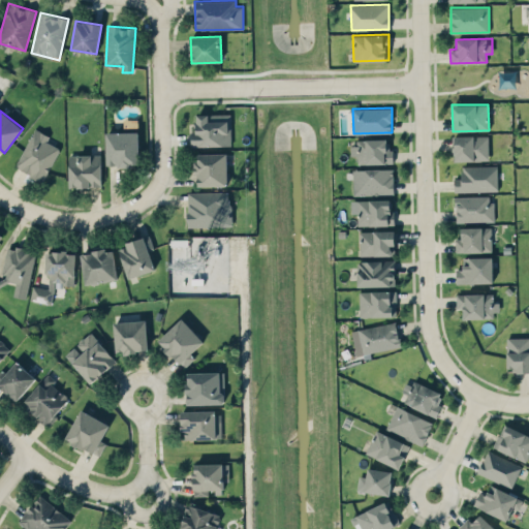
[(196,114),(196,130),(192,130),(192,146),(230,145),(230,114),(196,114)]
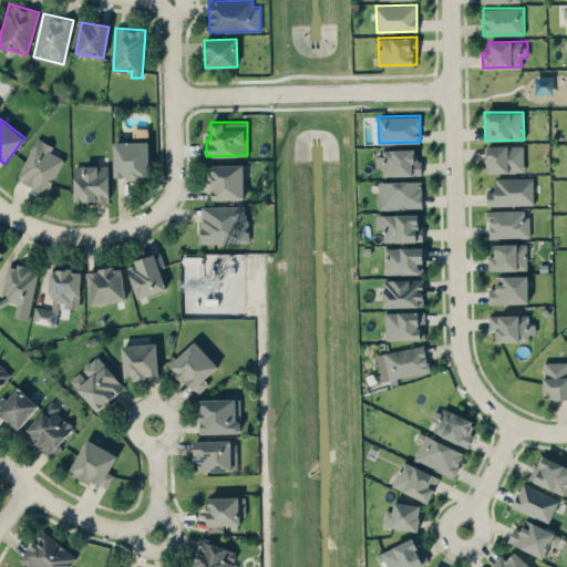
[(17,181),(48,194),(64,157),(50,152),(53,145),(35,137),(17,181)]
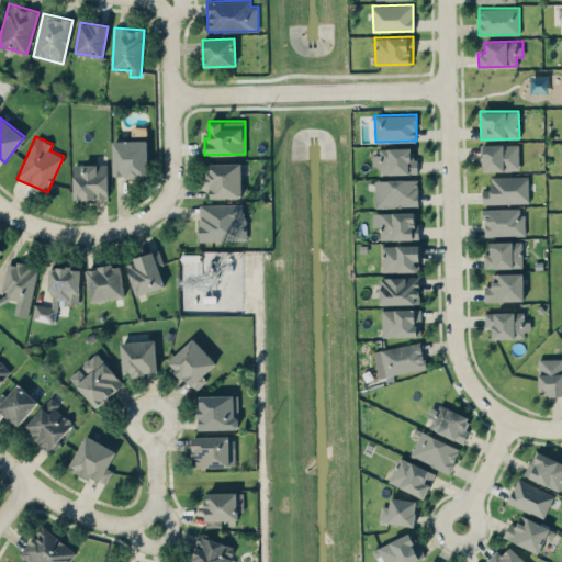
[(147,139),(112,141),(113,176),(148,176),(147,139)]
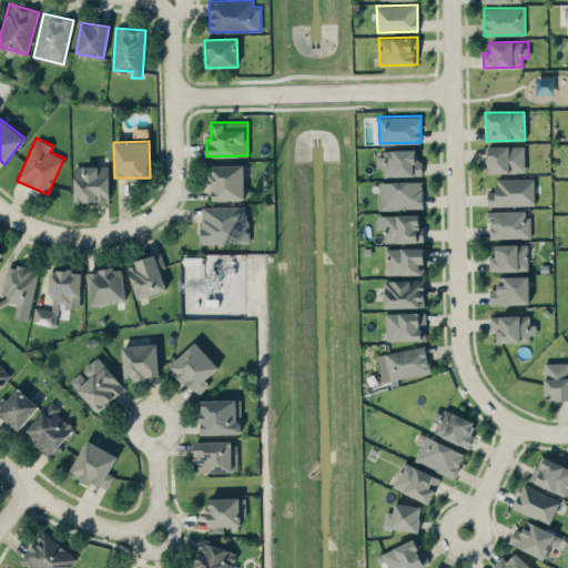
[(524,145),(487,145),(487,173),(524,172),(524,145)]
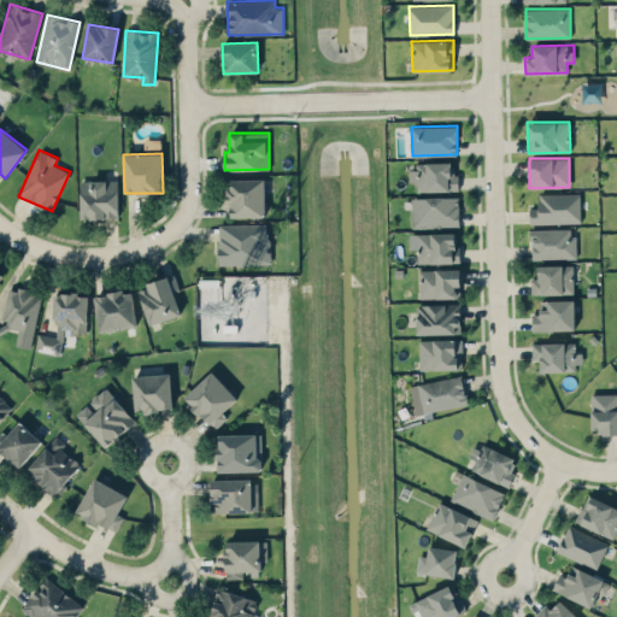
[(456,191),(456,164),(409,164),(409,181),(417,181),(417,191),(456,191)]
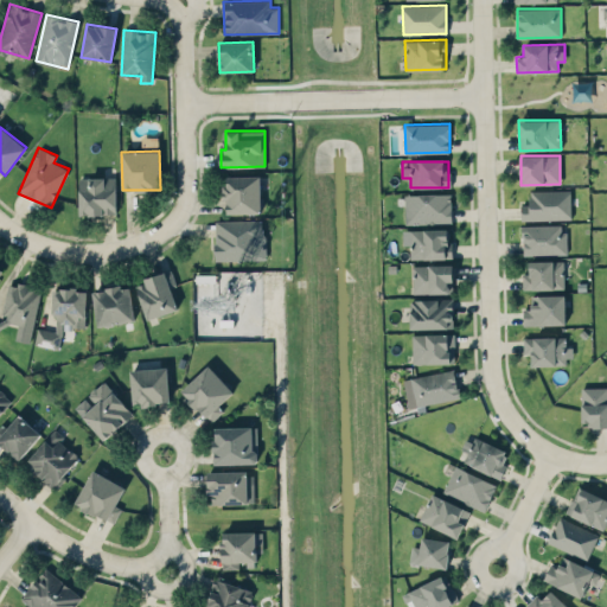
[(225,213),(261,212),(260,176),(224,176),(225,213)]
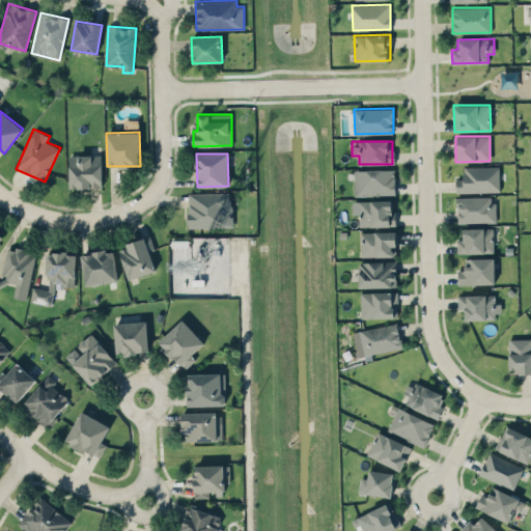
[(70,188),(103,187),(101,155),(68,156),(70,188)]
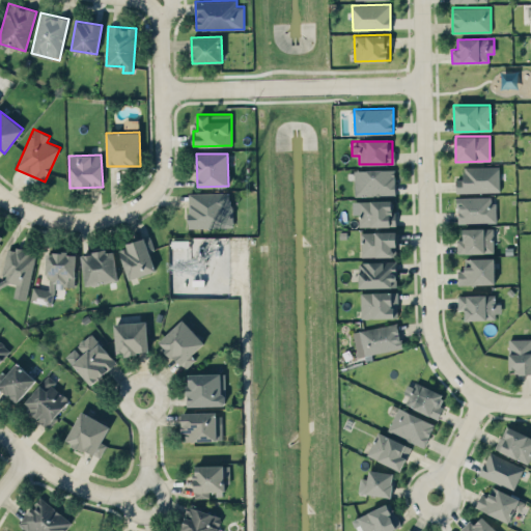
[(498,166),(464,166),(464,178),(455,178),(456,192),(499,191),(498,166)]
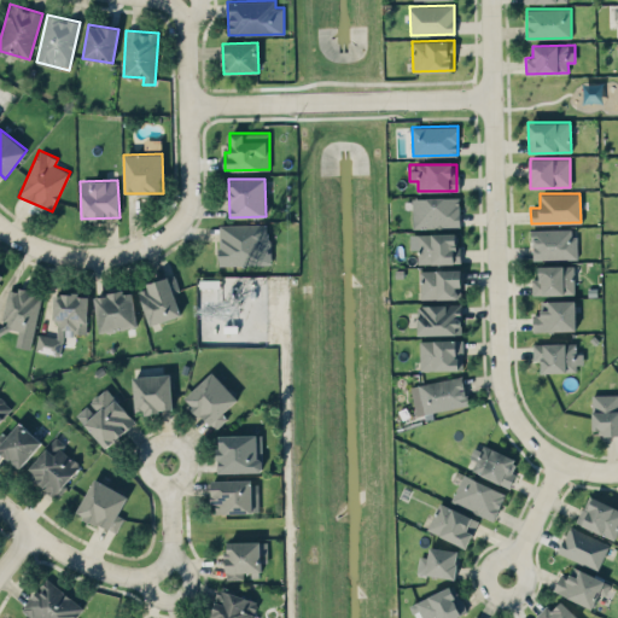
[(459,197),(412,198),(413,228),(460,227),(459,197)]
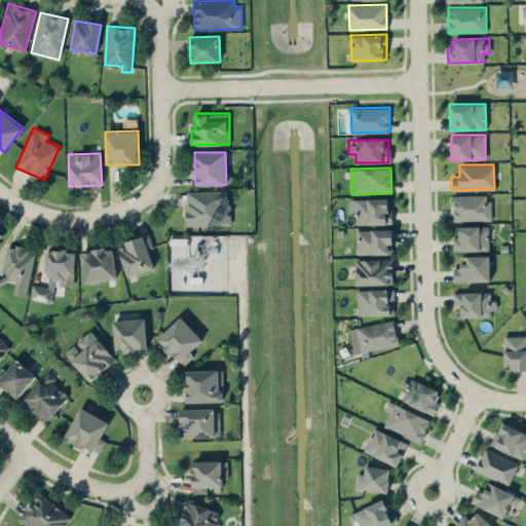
[(186,191),(187,225),(225,224),(224,205),(228,205),(227,190),(186,191)]
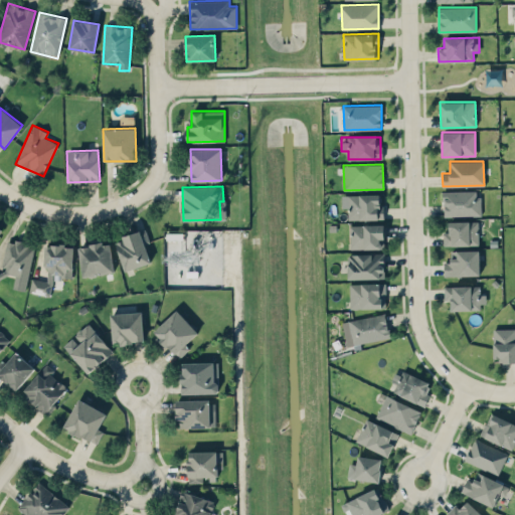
[(479,190),(443,191),(444,216),(480,215),(479,190)]
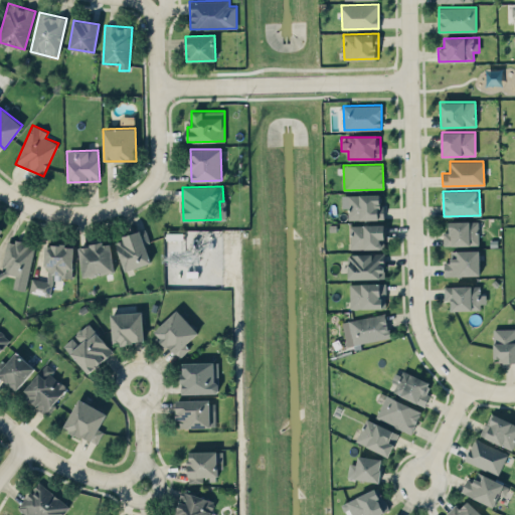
[(382,193),(348,194),(349,219),(382,218),(382,193)]
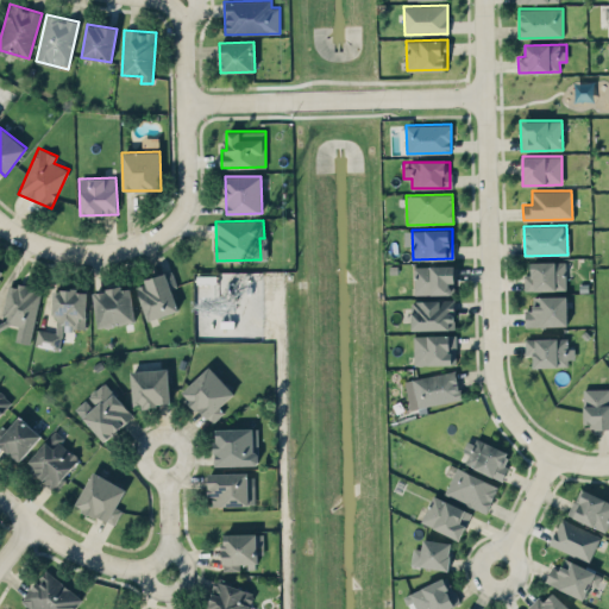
[(565,261),(531,262),(531,274),(523,275),(525,290),(566,289),(565,261)]
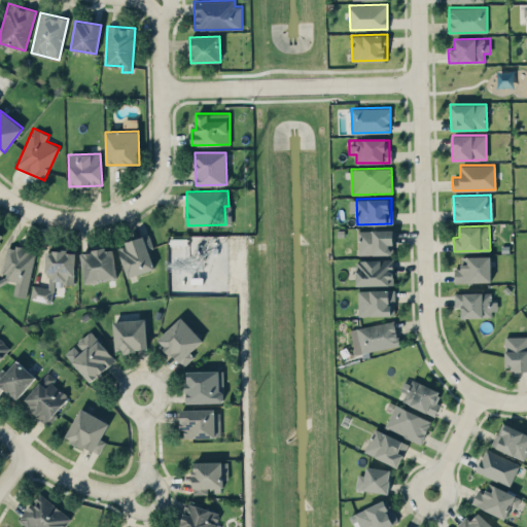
[(359,254),(393,254),(392,229),(358,230),(359,254)]
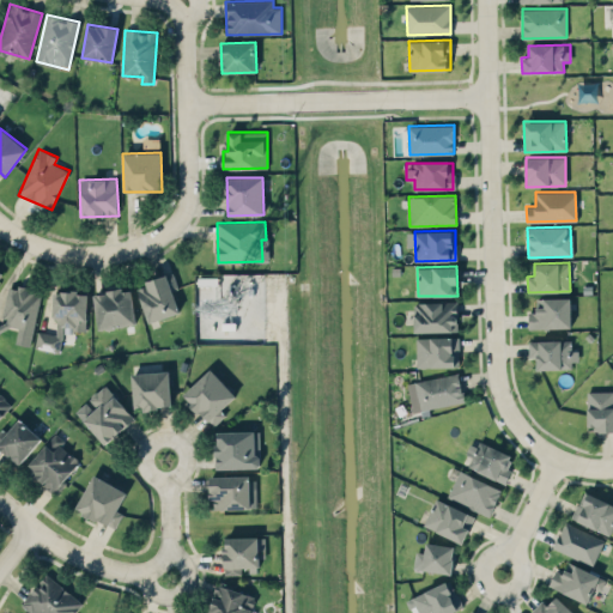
[(173,290),(178,289),(174,273),(137,285),(149,322),(180,313),(173,290)]
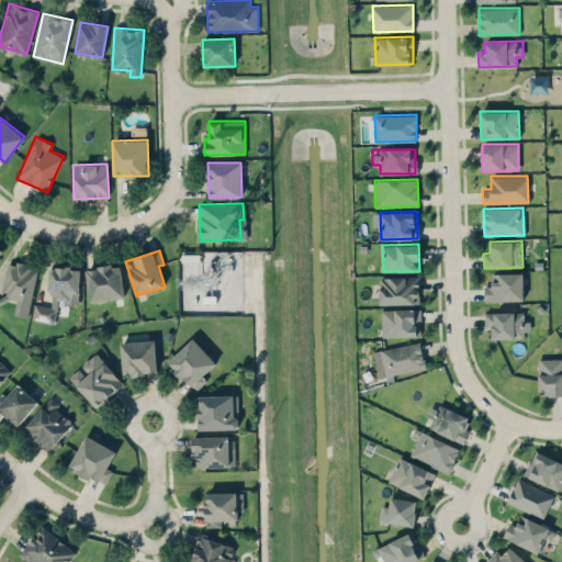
[(0,303),(3,298),(17,300),(13,315),(29,317),(37,269),(30,265),(8,260),(1,298),(0,298),(0,303)]
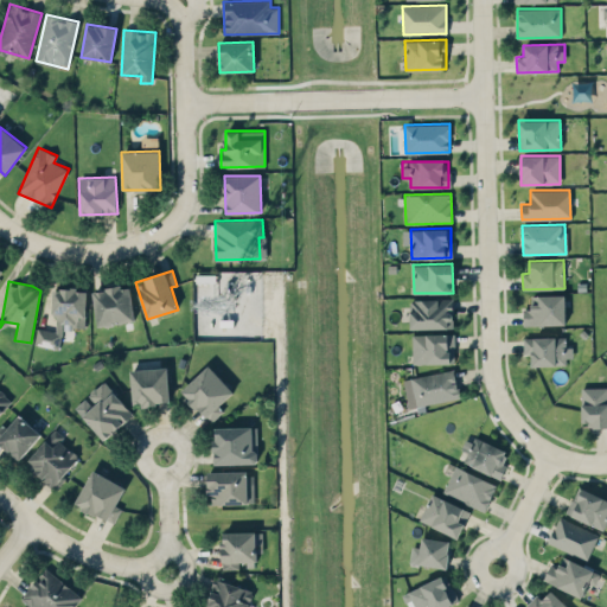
[(97,326),(134,321),(129,285),(93,289),(97,326)]
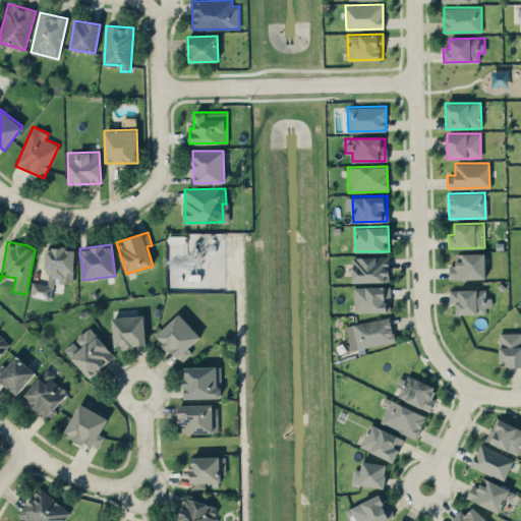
[(72,280),(74,248),(48,246),(45,283),(32,282),(31,296),(52,298),(53,279),(72,280)]
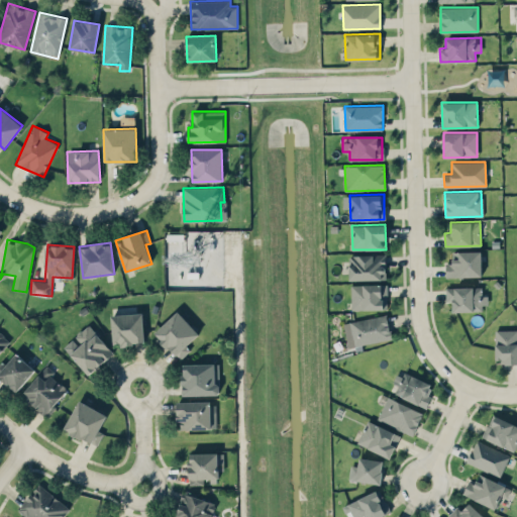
[(481,250),(451,251),(452,262),(445,263),(445,278),(481,277),(481,250)]
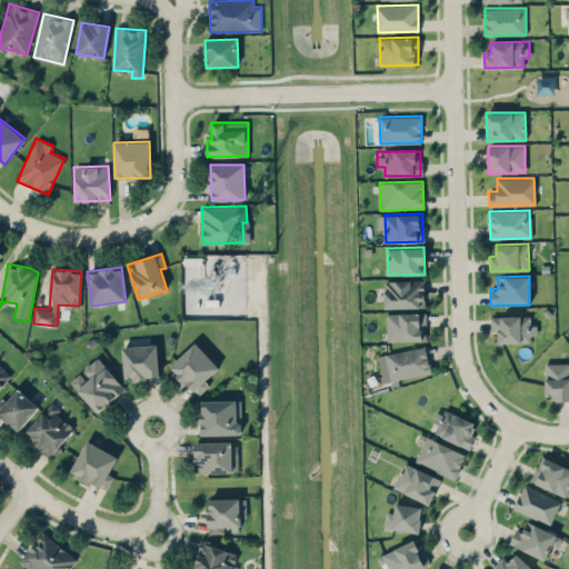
[(425,280),(383,280),(385,308),(425,307),(425,280)]
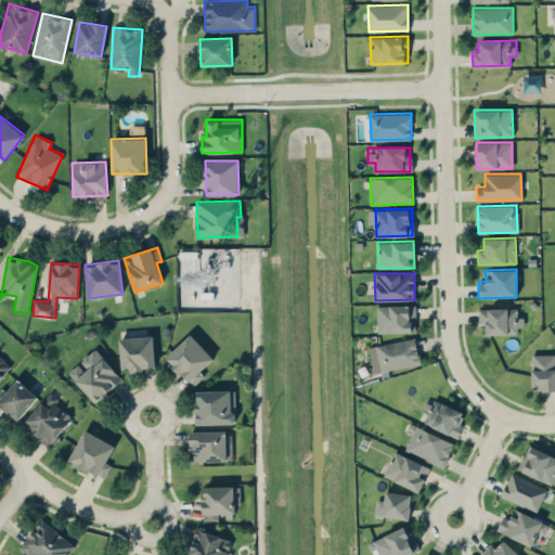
[(415,305),(377,306),(377,333),(415,332),(415,305)]
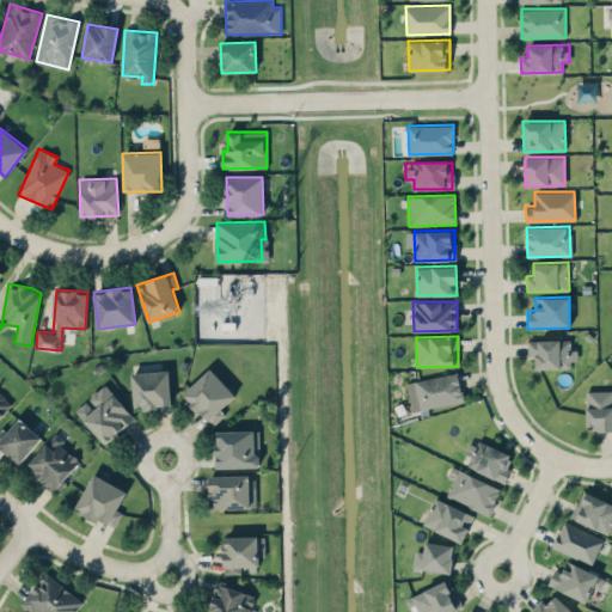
[(570,338),(527,341),(528,356),(536,356),(536,368),(574,367),(574,349),(570,349),(570,338)]
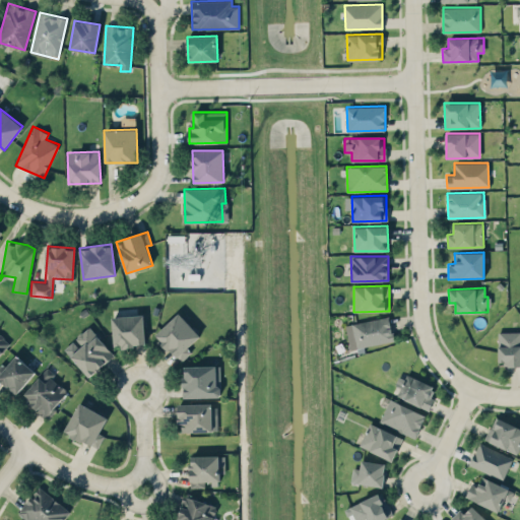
[(191,352),(187,347),(200,335),(179,312),(155,334),(181,362),(191,352)]
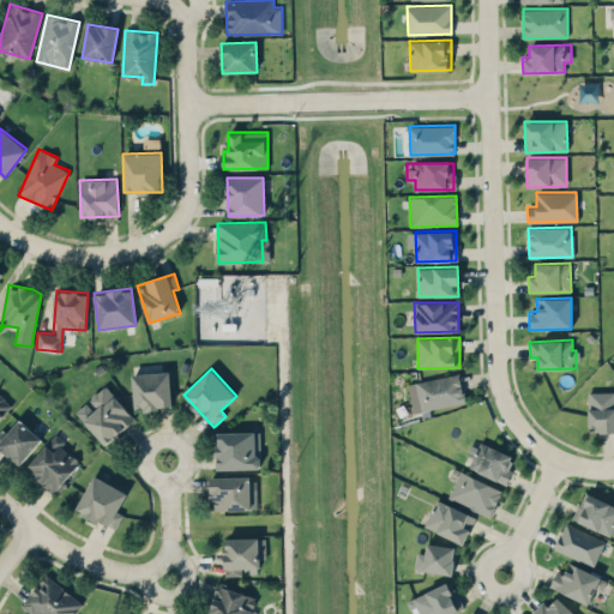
[(132,373),(134,409),(172,408),(169,372),(132,373)]
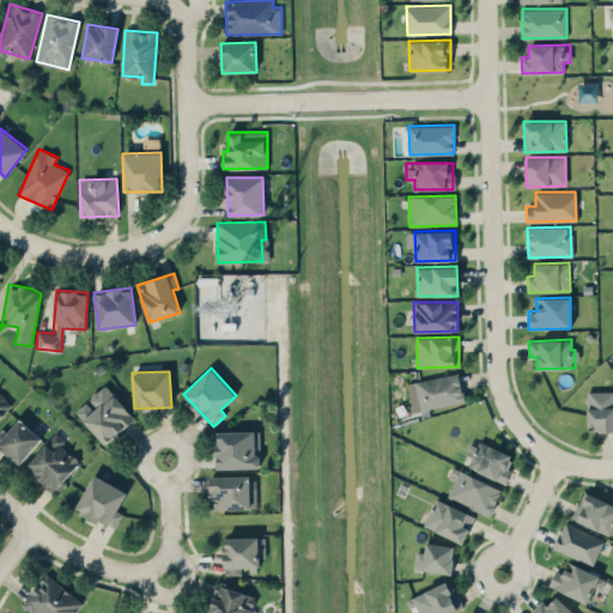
[(407,381),(411,410),(463,404),(460,374),(407,381)]
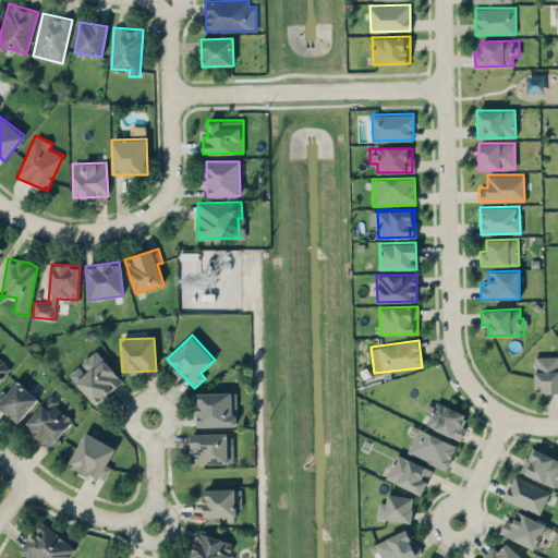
[(94,404),(122,383),(97,349),(79,363),(81,365),(70,373),(94,404)]
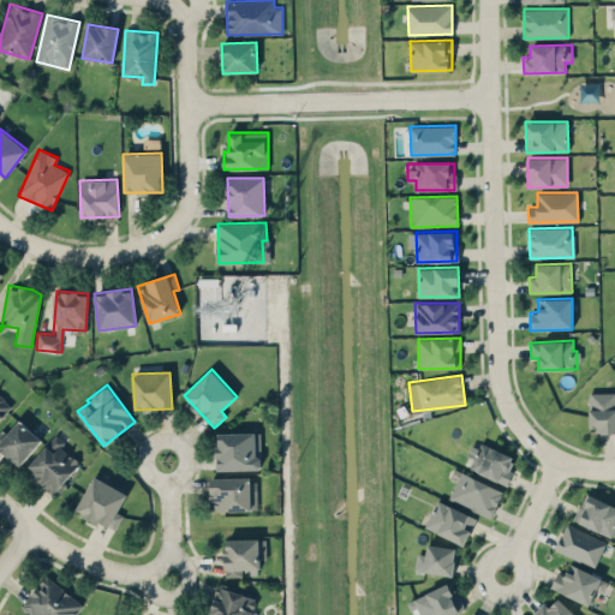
[(590,431),(614,430),(614,392),(589,392),(590,431)]
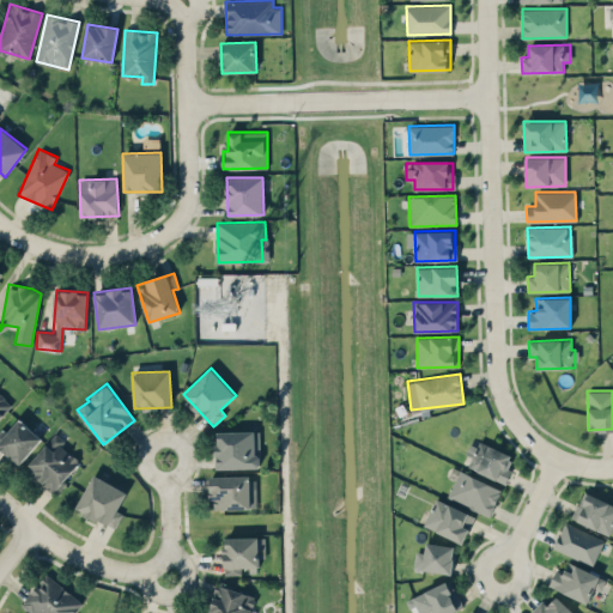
[(0,417),(12,405),(0,394),(0,417)]
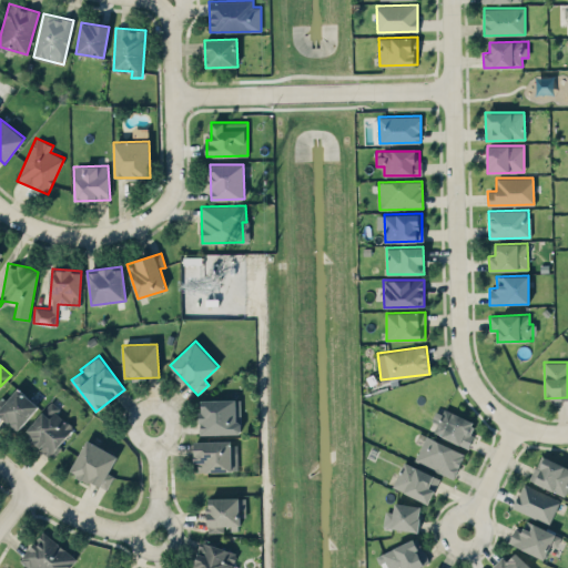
[(0,403),(0,414),(17,430),(39,406),(18,387),(6,401),(4,398),(0,403)]
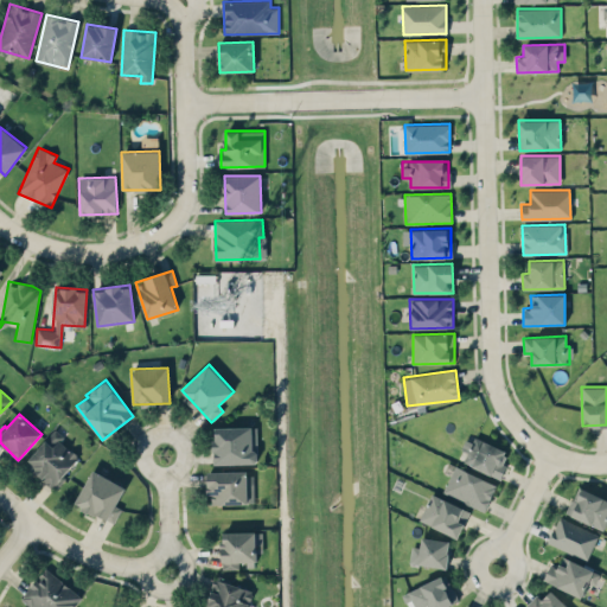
[(257,426),(211,427),(212,464),(257,462),(257,426)]
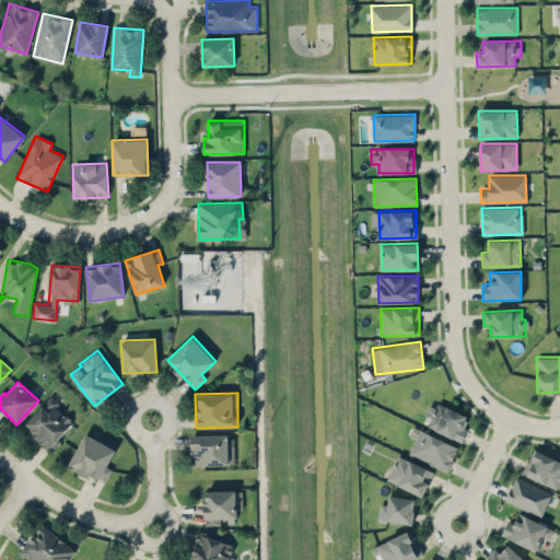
[(24,426),(49,448),(73,421),(55,406),(58,403),(50,395),(24,426)]
